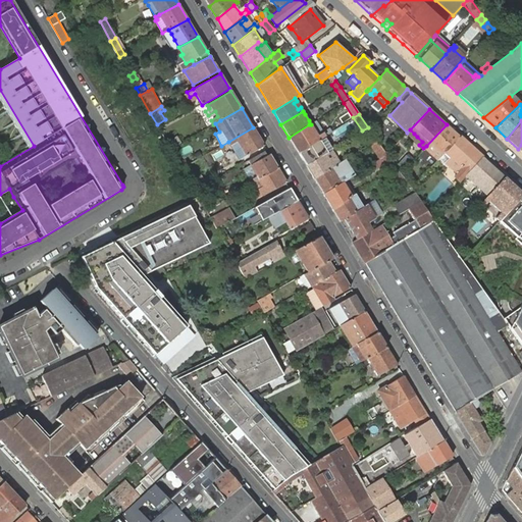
[(289,138),(299,153),(319,140),(324,136),(322,133),(315,121),(311,124),(309,124),(289,138)]
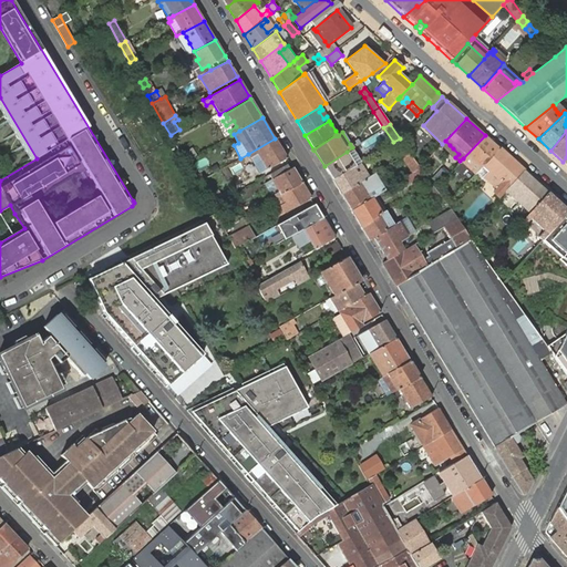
[(500,148),(485,135),(463,158),(467,163),(472,158),(482,167),(483,166),(500,148)]
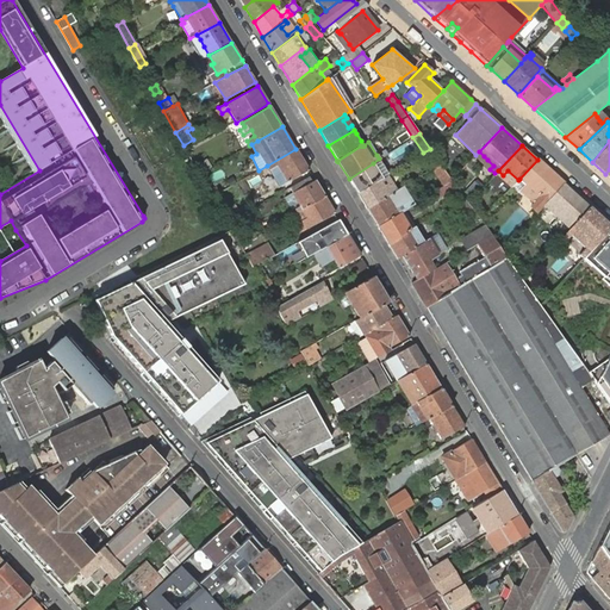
[(287,182),(309,170),(296,149),(267,166),(269,170),(272,168),(278,166),(287,182)]
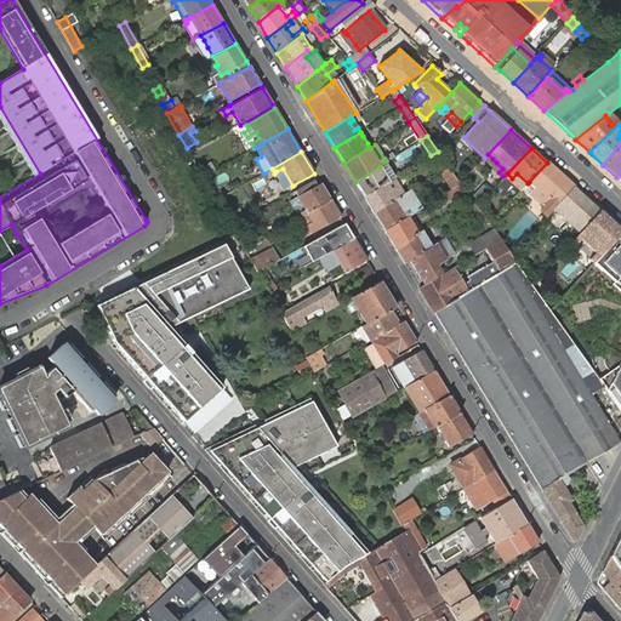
[(355,182),(364,198),(387,183),(389,182),(396,178),(389,166),(386,161),(380,166),(355,182)]
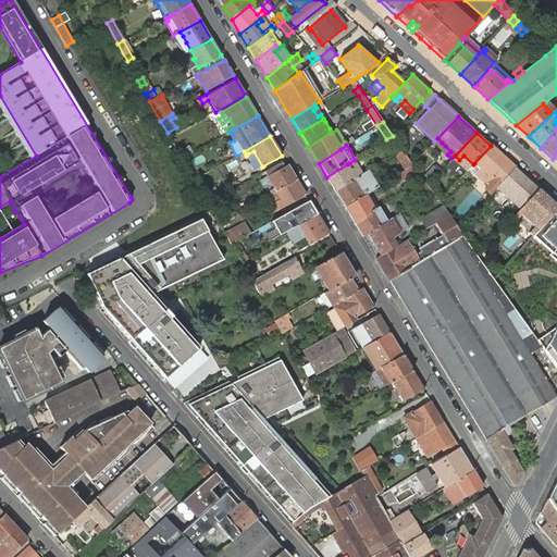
[(515,168),(491,146),(474,163),(480,168),(474,174),(493,192),(496,187),(515,168)]
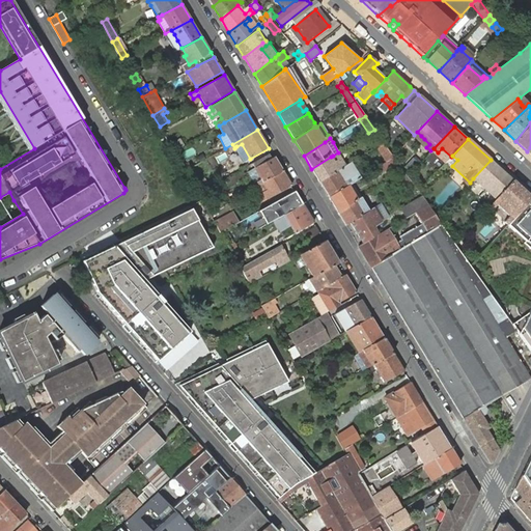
[(393,158),(383,142),(376,146),(386,162),(393,158)]
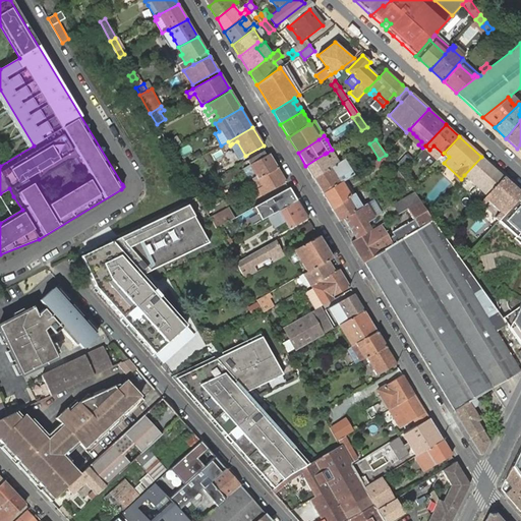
[(232,143),(230,146),(239,160),(245,156),(237,141),(232,143)]
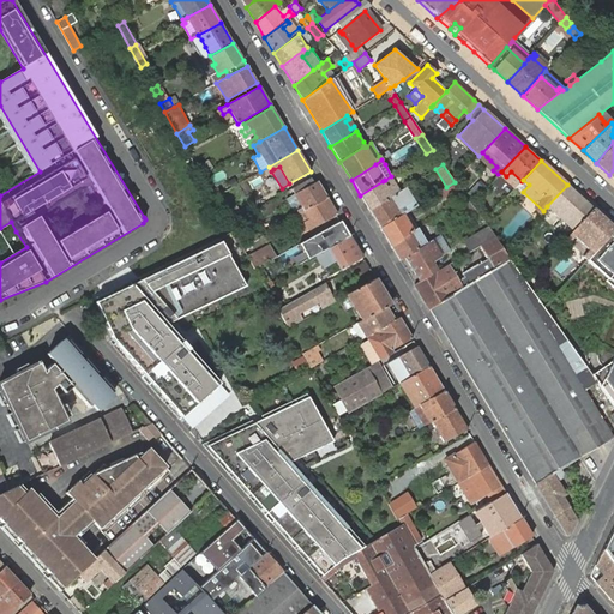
[(223,170),(211,175),(214,182),(226,179),(223,170)]
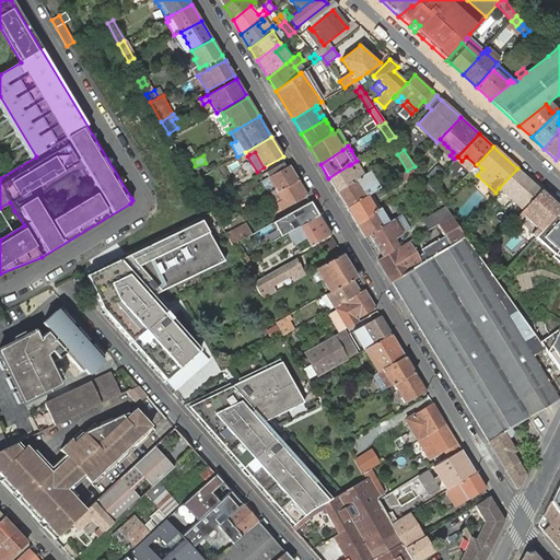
[(271,191),(273,195),(298,181),(289,165),(287,167),(283,162),(270,171),(272,175),(268,176),(276,189),(271,191)]
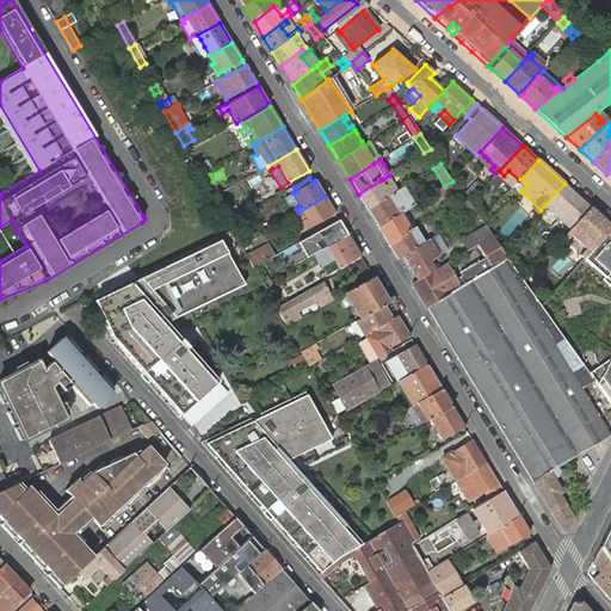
[(519,180),(513,187),(519,192),(520,191),(526,184),(520,179),(519,180)]
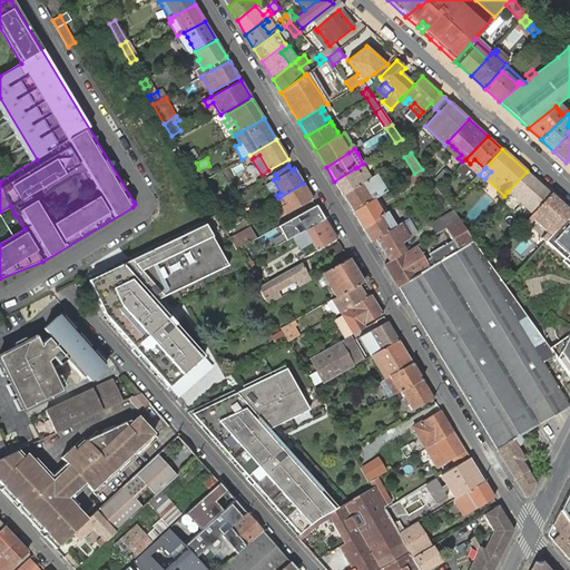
[(334,182),(343,196),(371,178),(369,174),(361,179),(355,168),(334,182)]
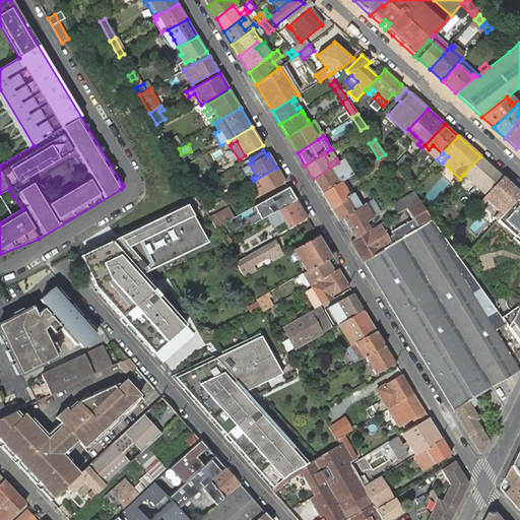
[(385,154),(378,158),(387,173),(394,168),(385,154)]
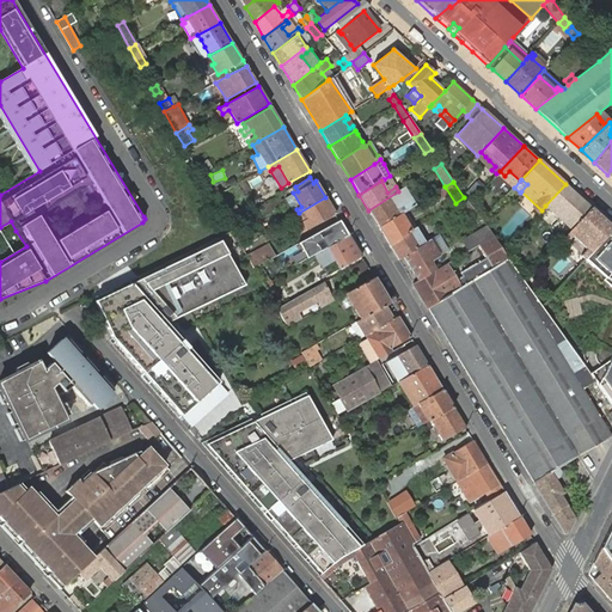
[(592,208),(565,184),(545,206),(571,230),(592,208)]
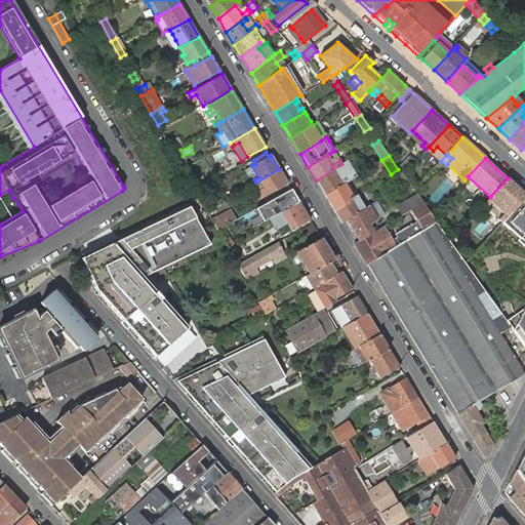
[(316,180),(325,196),(344,184),(349,180),(356,176),(347,161),(341,164),(316,180)]
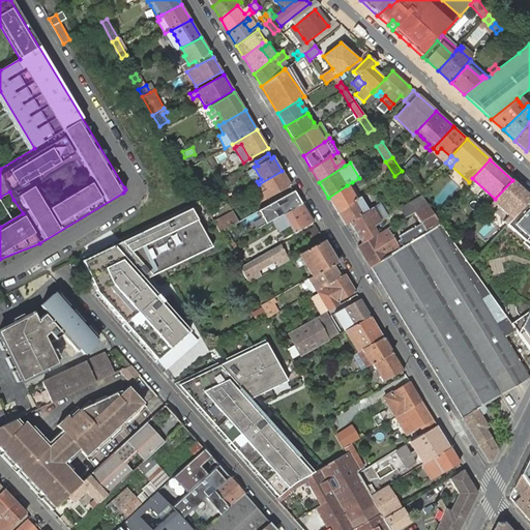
[(195,166),(185,171),(187,175),(197,170),(195,166)]
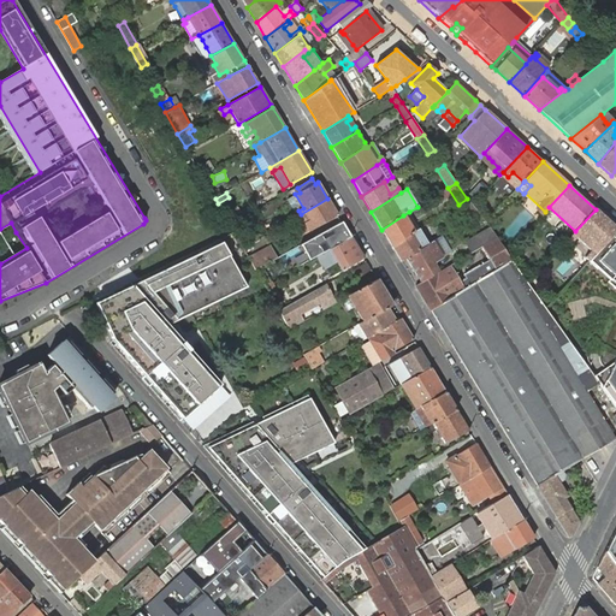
[(290,197),(298,211),(303,208),(295,194),(290,197)]
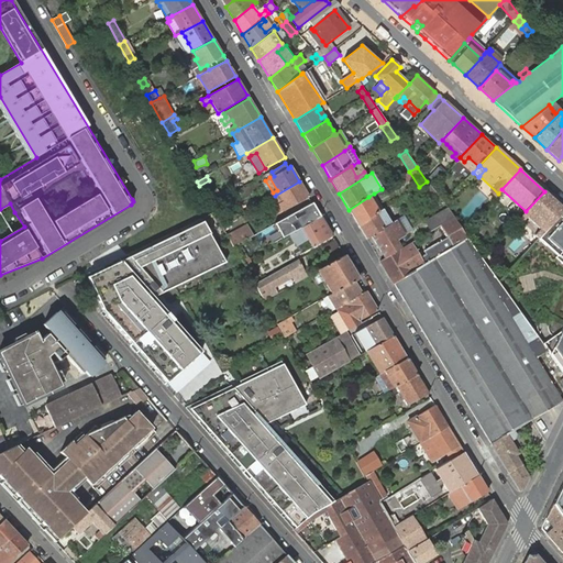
[(283,211),(309,197),(299,181),(275,196),(277,198),(278,197),(280,202),(278,203),(283,211)]
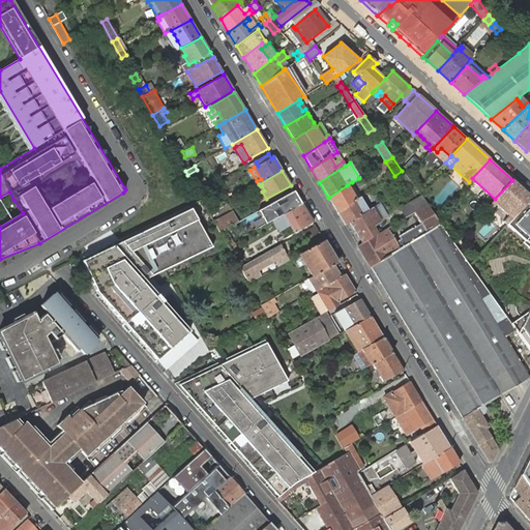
[(406,176),(402,171),(394,176),(403,188),(412,183),(406,176)]
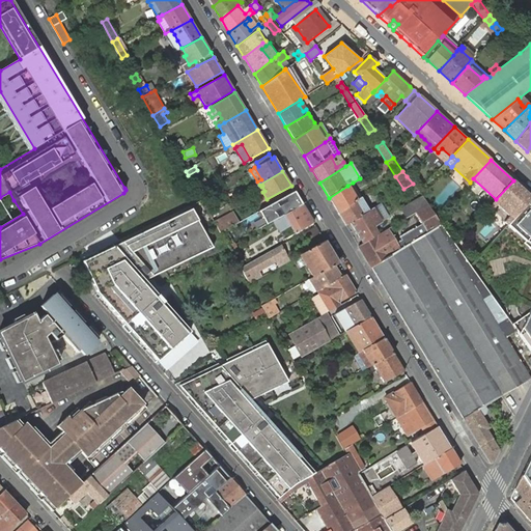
[(204,178),(193,185),(198,193),(205,189),(210,188),(204,178)]
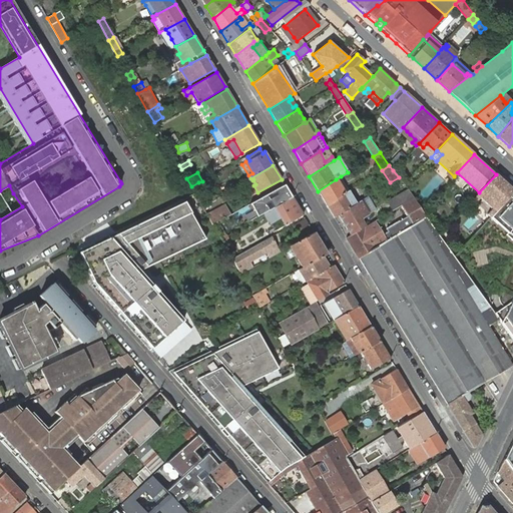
[(490,217),(512,191),(512,189),(496,174),(479,192),(472,200),(475,203),(479,197),(492,209),(487,214),(490,217)]
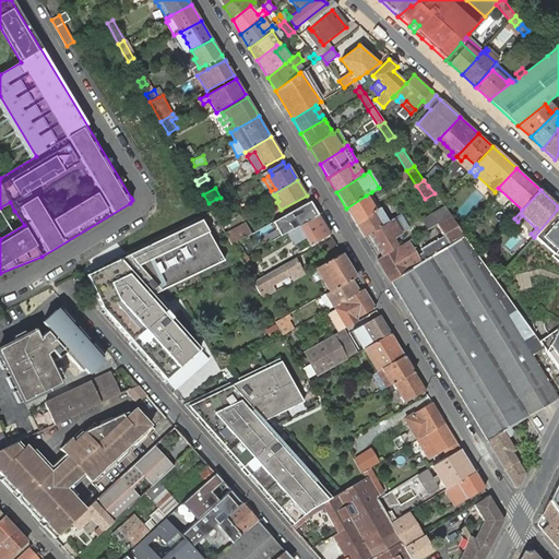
[(346,209),(355,223),(375,211),(379,209),(380,209),(381,207),(371,192),(366,195),(346,209)]
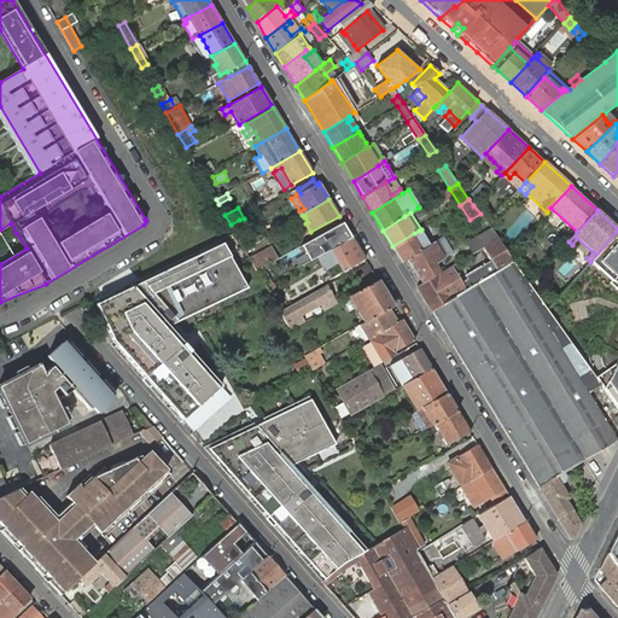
[(231,225),(234,232),(243,227),(239,220),(231,225)]
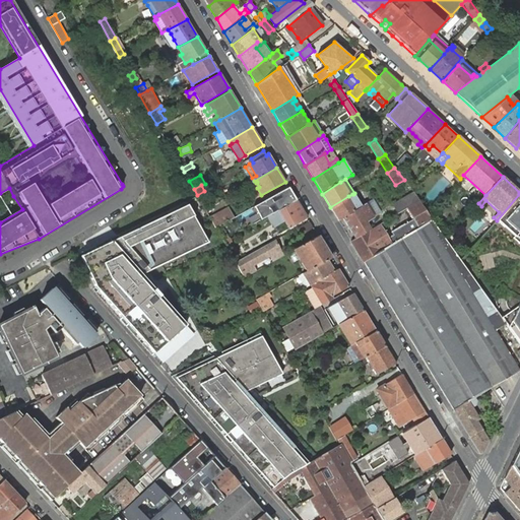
[(288,187),(253,207),(261,220),(273,213),(290,203),(297,200),(291,192),(288,187)]
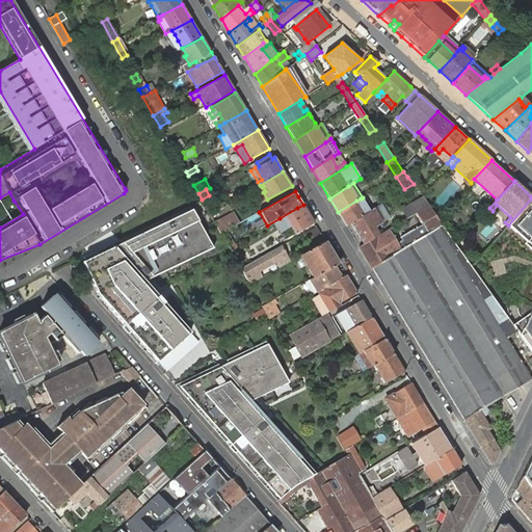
[(9,192),(0,197),(0,208),(14,201),(9,192)]
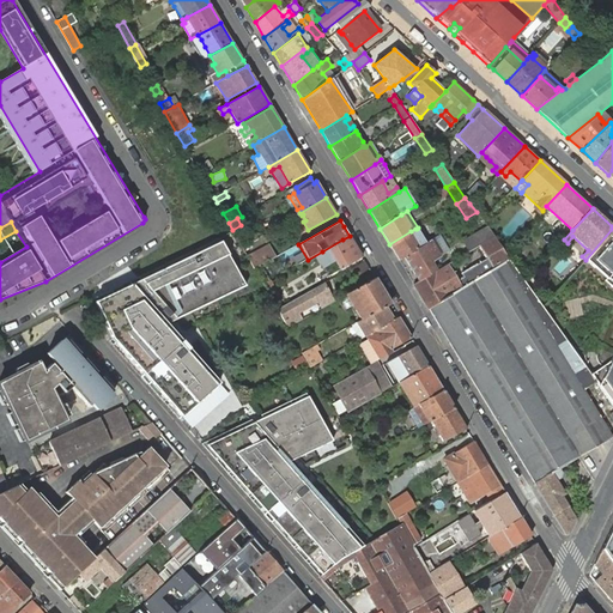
[(495,236),(489,228),(465,242),(469,252),(480,244),(495,236)]
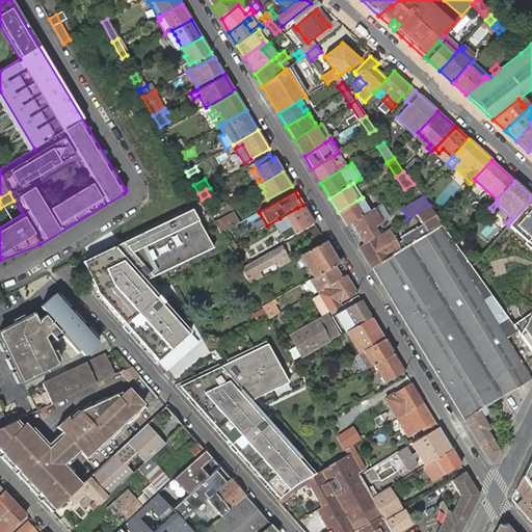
[(338,212),(346,225),(351,223),(370,211),(362,198),(361,198),(356,201),(338,212)]
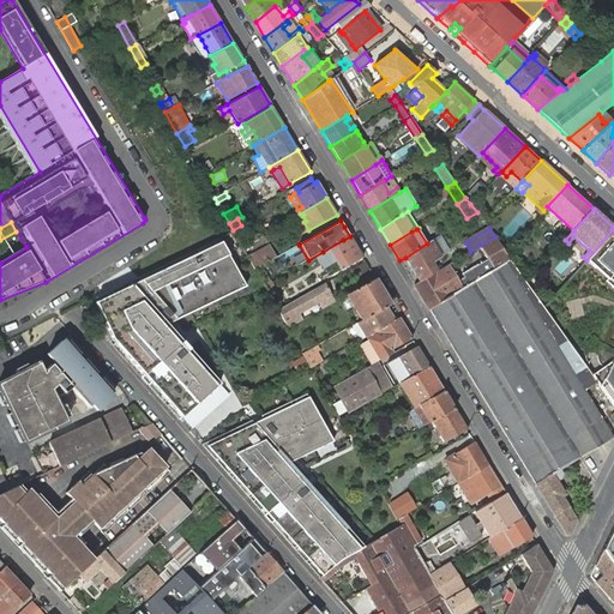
[(613,404),(613,229),(587,260),(613,284),(613,359),(591,374),(613,404)]
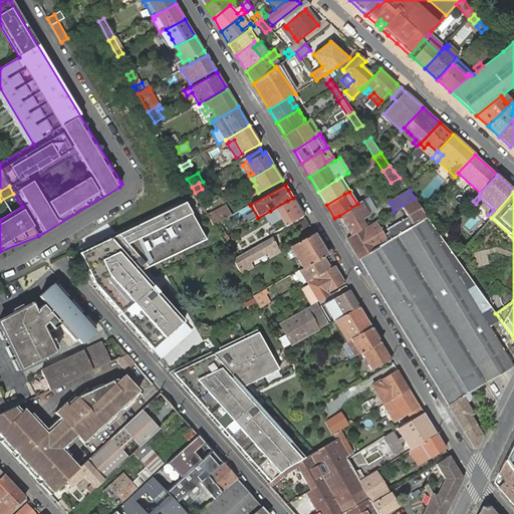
[(368,197),(360,202),(368,216),(377,211),(368,197)]
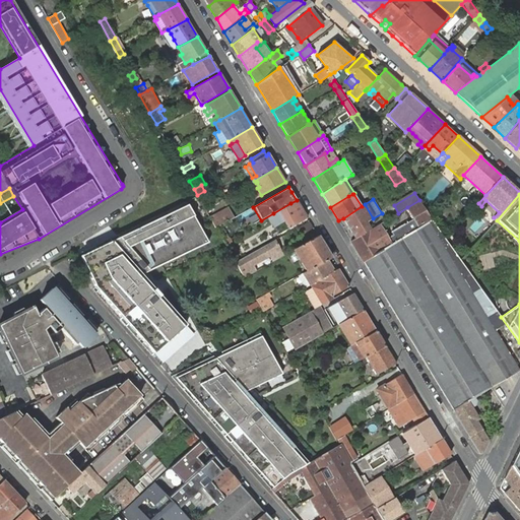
[(288,229),(307,218),(297,200),(290,203),(273,213),(276,219),(281,216),(288,229)]
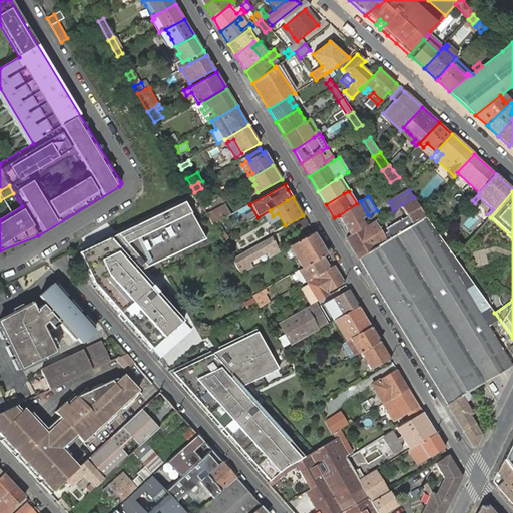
[(388,231),(391,237),(426,217),(414,197),(402,204),(409,216),(387,230),(388,231)]
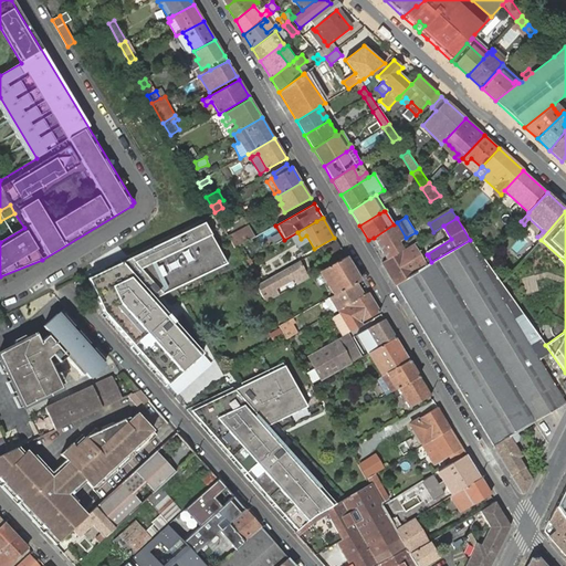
[(228,264),(202,220),(82,278),(101,316),(164,388),(167,385),(202,354),(154,300),(228,264)]
